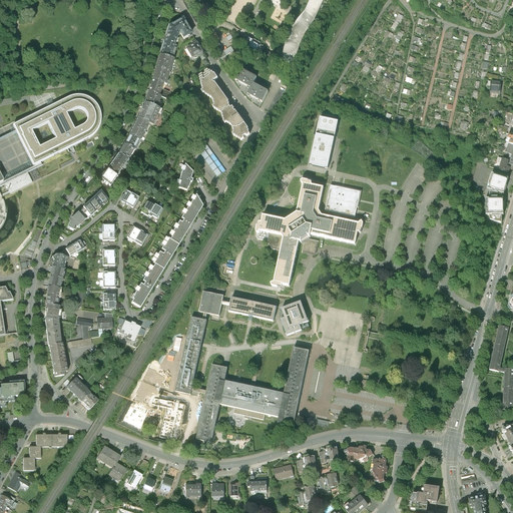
[(190,0),(186,0),(183,2),(200,31),(206,27),(190,0)]
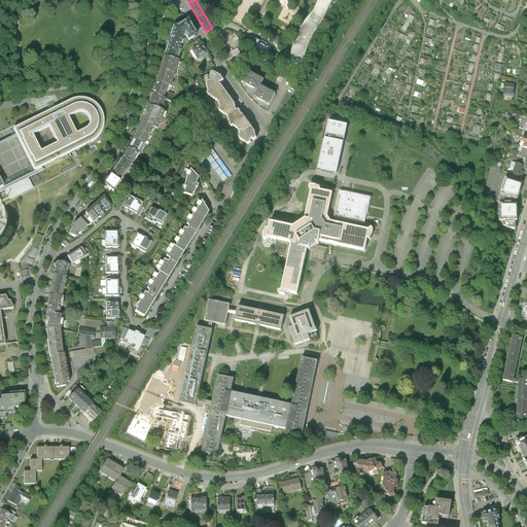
[(311,40),(311,39),(316,30),(319,25),(324,19),(330,6),(332,0),(318,0),(313,10),(302,25),(291,42),(289,62),(303,63),(306,54),(307,44),(309,42),(310,42),(311,41),(311,40)]
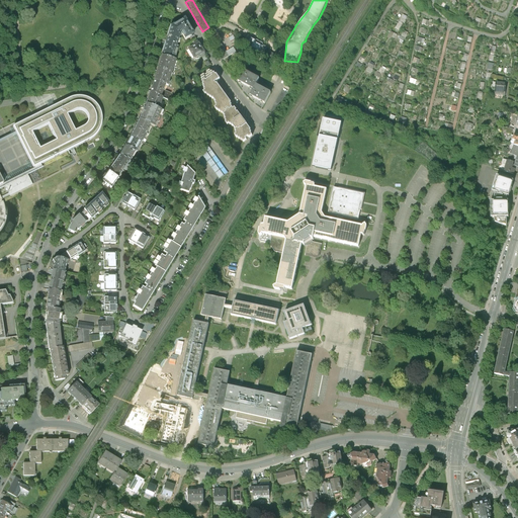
[(400,30),(406,16),(402,15),(396,28),(400,30)]
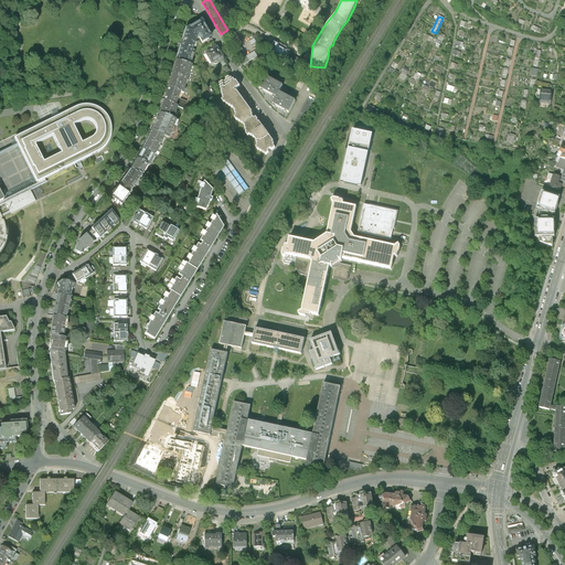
[(212,38),(201,20),(192,24),(183,30),(180,41),(193,45),(196,38),(201,44),(212,38)]
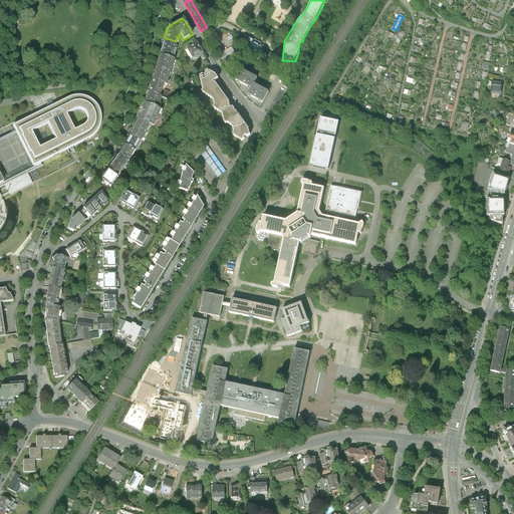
[(224,51),(215,35),(207,39),(220,60),(231,53),(232,56),(236,53),(232,46),(224,51)]
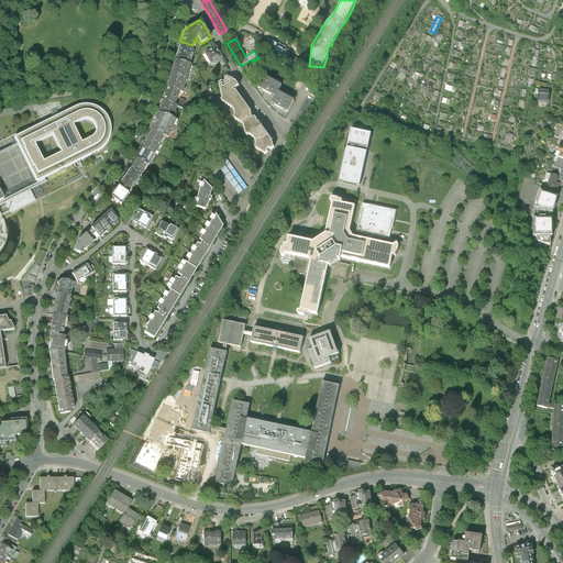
[(179,41),(174,61),(189,65),(191,55),(190,55),(192,45),(179,41)]
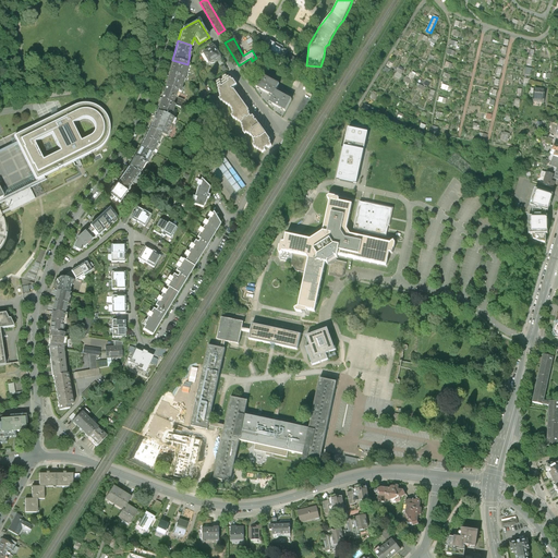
[(286,59),(290,51),(271,40),(267,49),(286,59)]
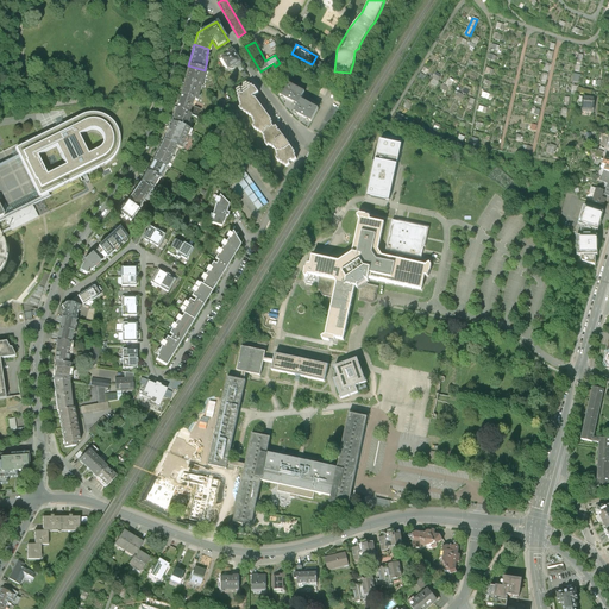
[(234,50),(221,57),(228,69),(242,62),(234,50)]
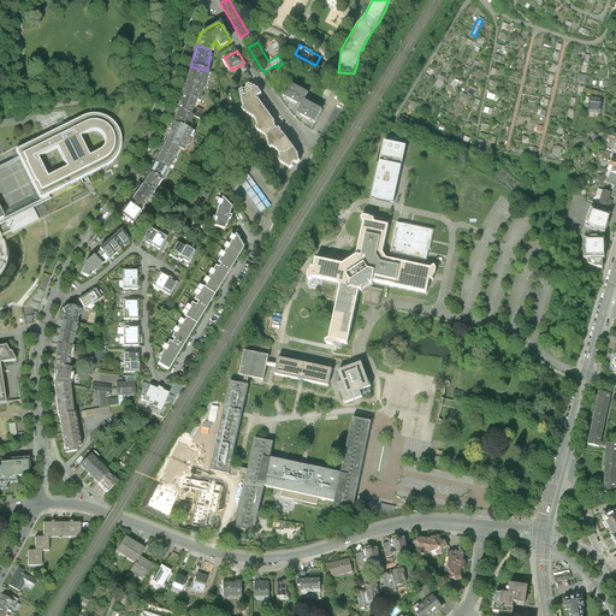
[(190,66),(187,77),(206,83),(208,72),(207,71),(190,66)]
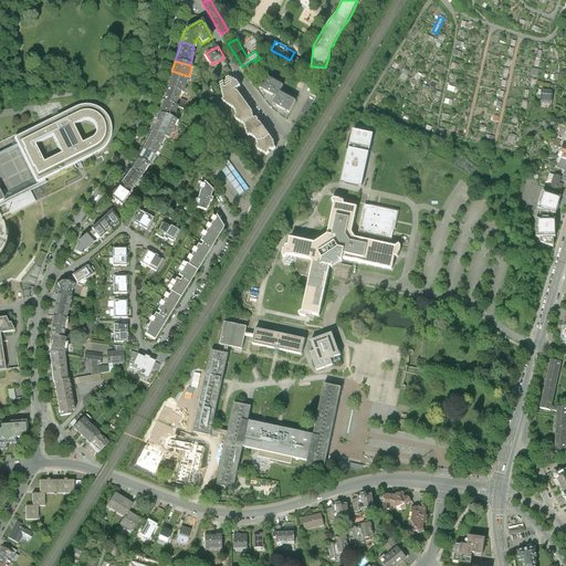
[(406,66),(400,79),(405,81),(411,69),(406,66)]
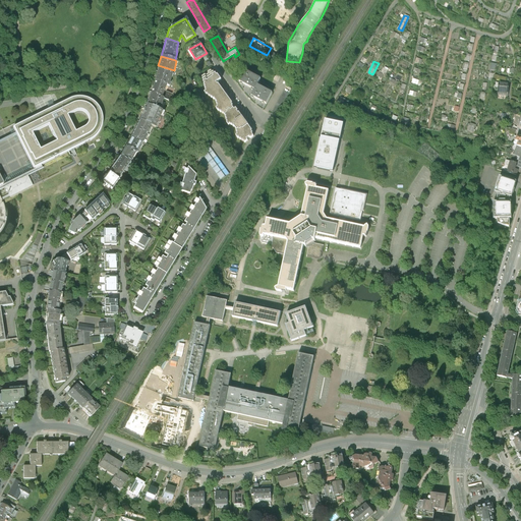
[(158,65),(152,82),(165,88),(167,89),(174,70),(158,65)]
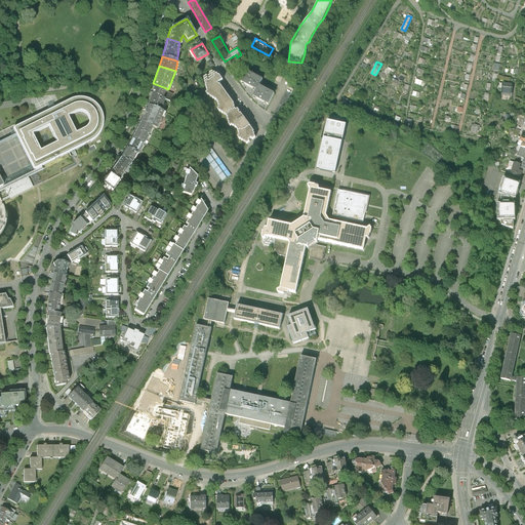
[(223,81),(219,76),(218,77),(217,75),(216,75),(214,73),(213,74),(212,72),(209,73),(210,75),(207,77),(206,76),(204,78),(205,79),(204,80),(206,82),(205,83),(207,85),(206,85),(207,88),(208,91),(209,92),(207,93),(208,95),(208,94),(210,96),(211,96),(212,98),(213,97),(215,99),(216,99),(219,104),(218,105),(219,107),(218,108),(219,109),(218,110),(219,112),(220,112),(221,114),(223,113),(225,115),(225,114),(227,116),(235,110),(233,108),(234,108),(233,106),(234,105),(227,94),(220,85),(218,86),(217,84),(223,81)]
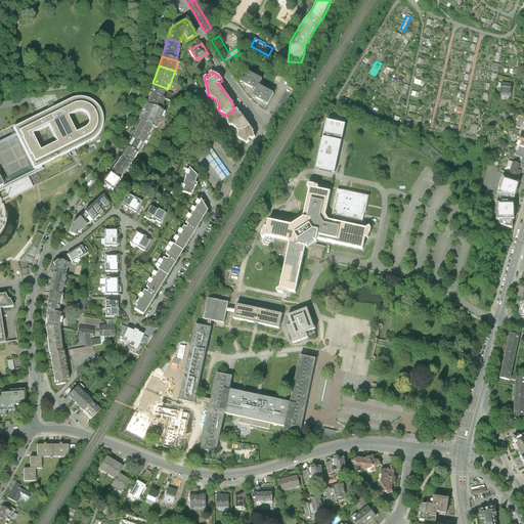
[(256,90),(258,86),(262,80),(246,72),(241,82),(249,86),(256,90)]
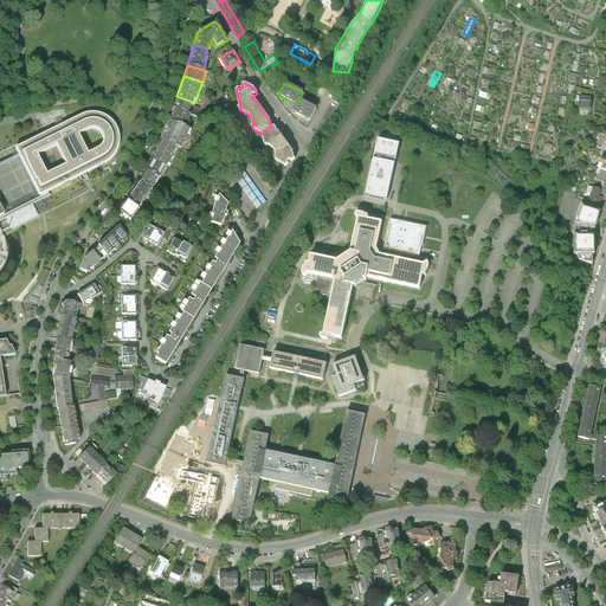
[(437,89),(443,92),(447,86),(442,83),(437,89)]
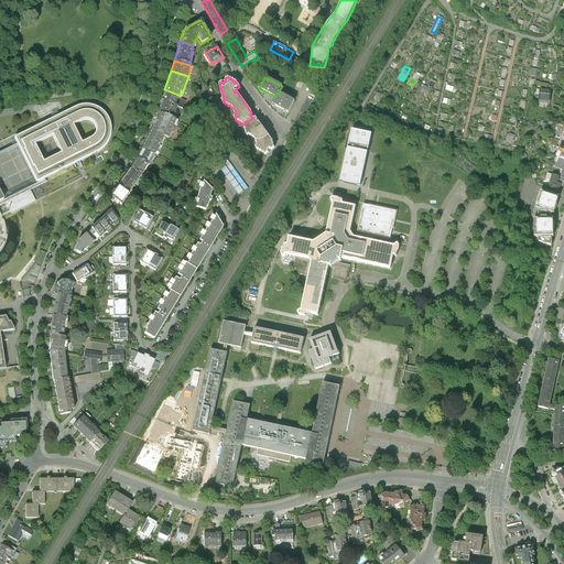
[(164,89),(161,101),(175,107),(179,95),(164,89)]
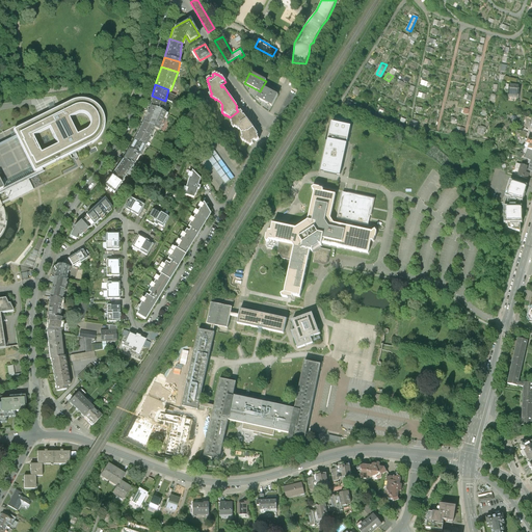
[(277,95),(262,87),(260,91),(257,99),(264,103),(271,106),(277,95)]
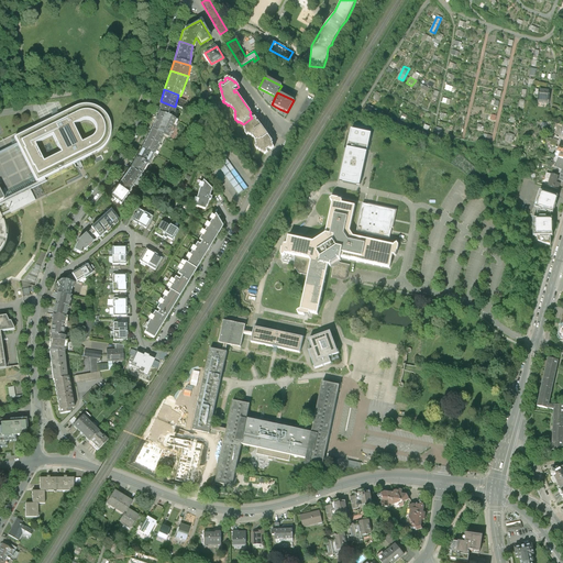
[(549,107),(549,95),(538,94),(538,107),(549,107)]
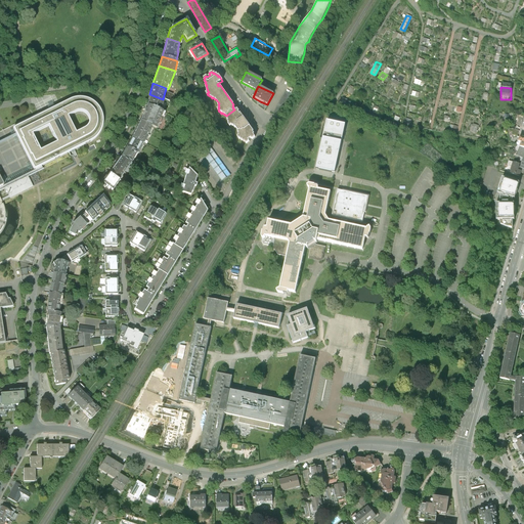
[(291,94),(286,91),(273,115),(278,117),(291,94)]
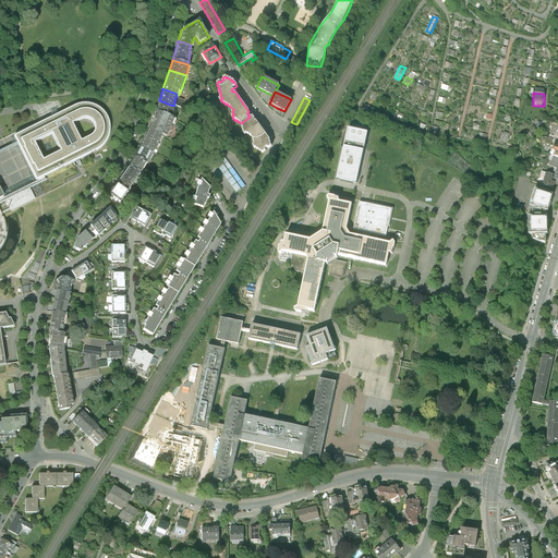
[(159,100),(155,113),(170,120),(174,106),(173,106),(159,100)]
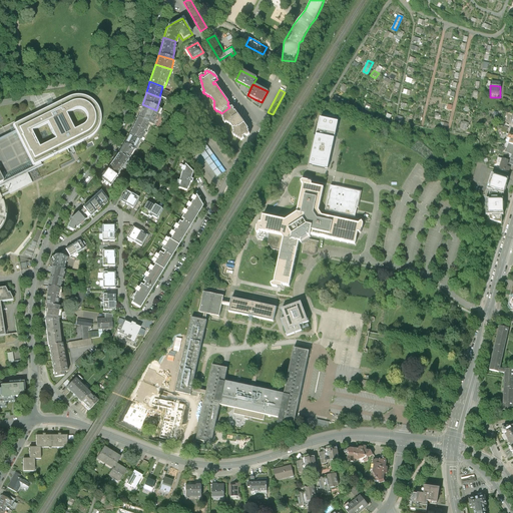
[(78,94),(73,94),(51,105),(33,114),(14,124),(16,130),(17,132),(34,165),(41,162),(54,155),(71,146),(94,134),(99,129),(102,121),(102,114),(100,107),(96,102),(91,97),(82,94),(78,94)]
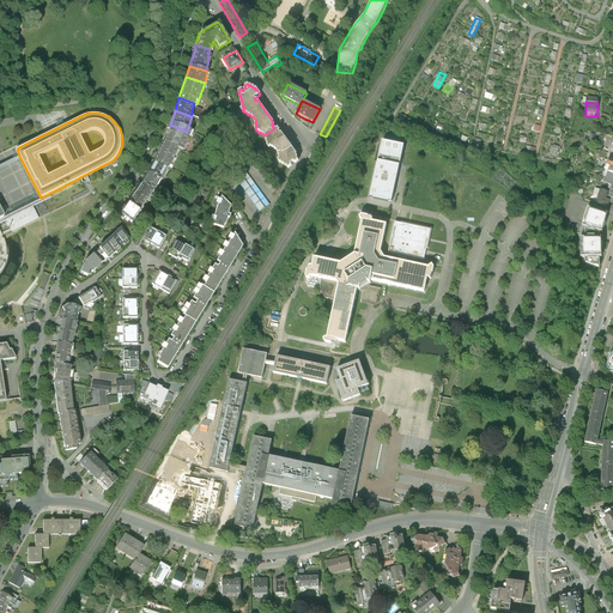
[(167,134),(187,144),(190,133),(187,132),(170,125),(167,134)]
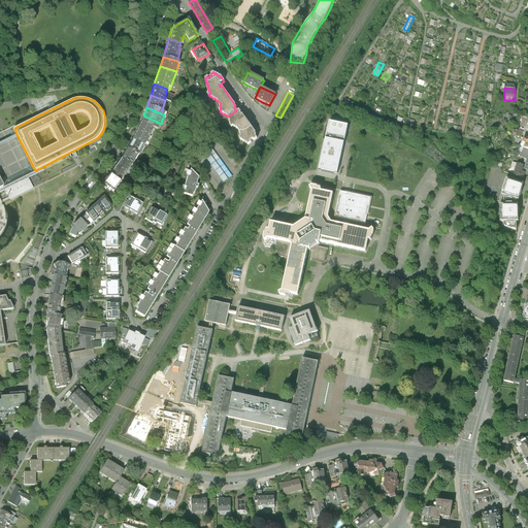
[(237,112),(236,110),(228,117),(230,120),(229,120),(230,122),(229,123),(231,125),(230,126),(231,127),(233,126),(234,127),(235,127),(236,129),(237,128),(240,132),(239,133),(241,135),(240,135),(241,137),(239,138),(241,140),(241,139),(243,141),(244,141),(245,142),(246,142),(249,144),(251,143),(250,141),(253,139),(254,140),(257,138),(255,136),(256,135),(254,133),(255,133),(248,123),(242,114),(241,116),(239,113),(240,112),(239,110),(237,112)]
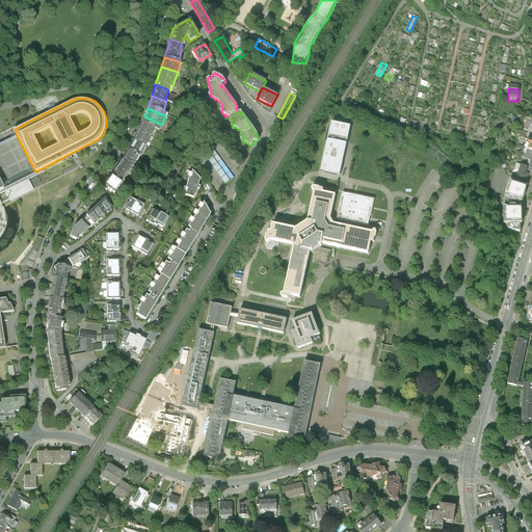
[(162,125),(144,116),(140,125),(152,130),(159,133),(162,125)]
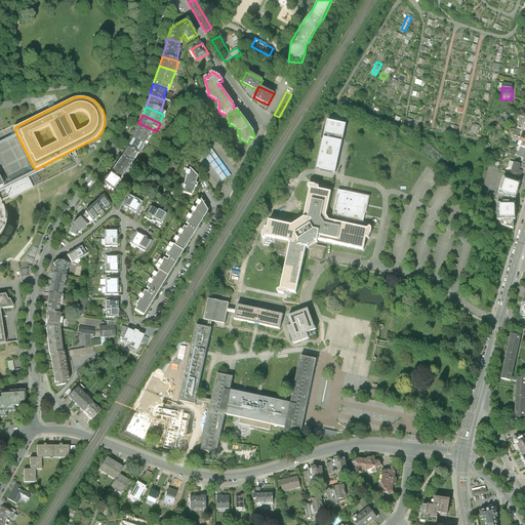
[(345,125),(325,121),(322,136),(315,170),(333,174),(338,153),(345,125)]
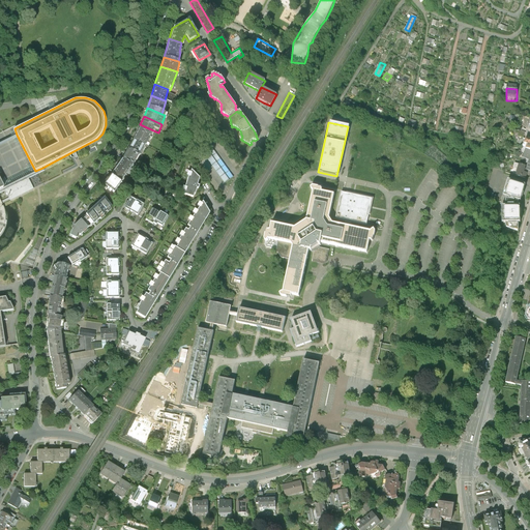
[(140,124),(133,141),(143,148),(151,129),(140,124)]
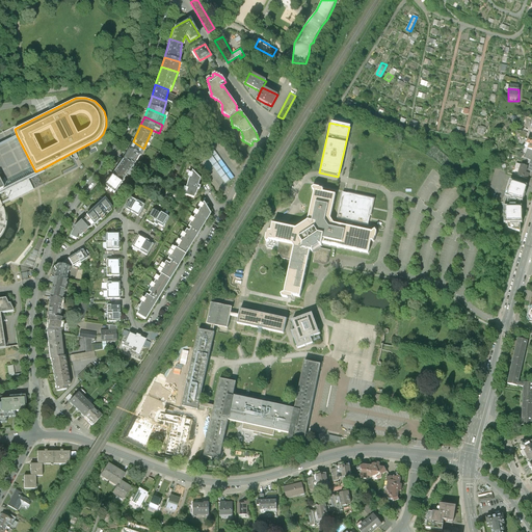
[(17,135),(0,142),(0,145),(18,137),(17,135)]
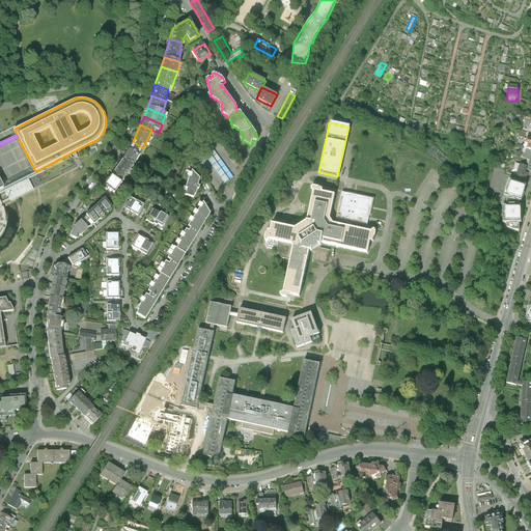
[(133,141),(128,149),(138,157),(143,148),(133,141)]
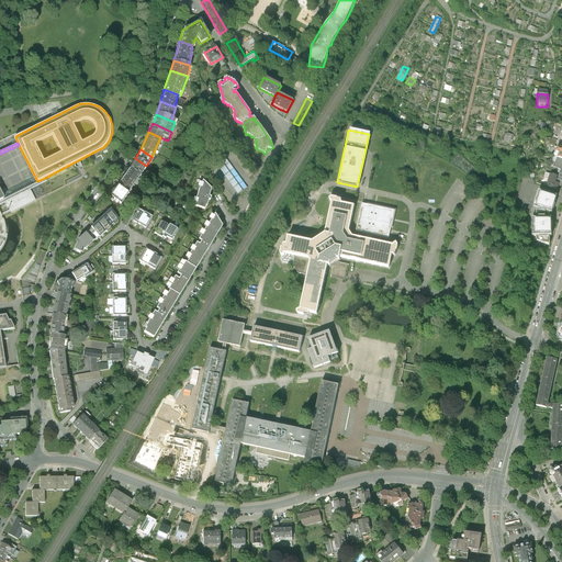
[(135,158),(127,170),(138,177),(146,166),(135,158)]
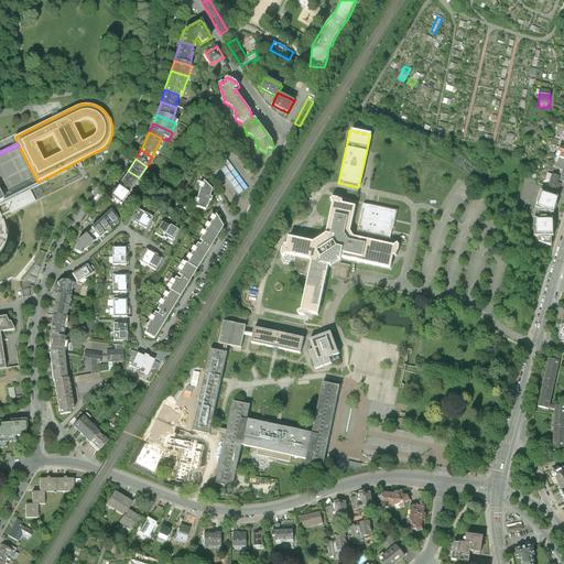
[(229,163),(221,169),(238,194),(247,187),(236,171),(234,171),(229,163)]
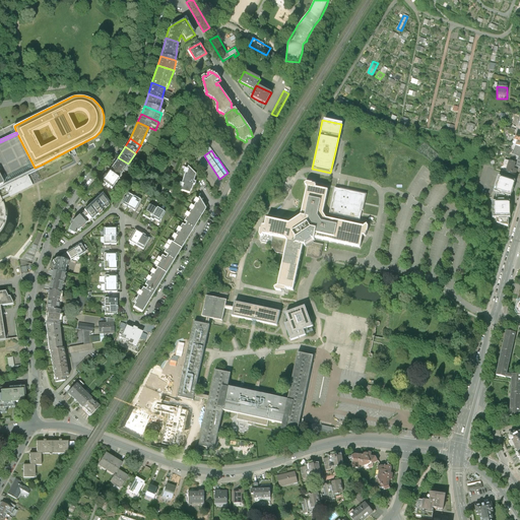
[(118,157),(108,175),(118,181),(128,164),(118,157)]
